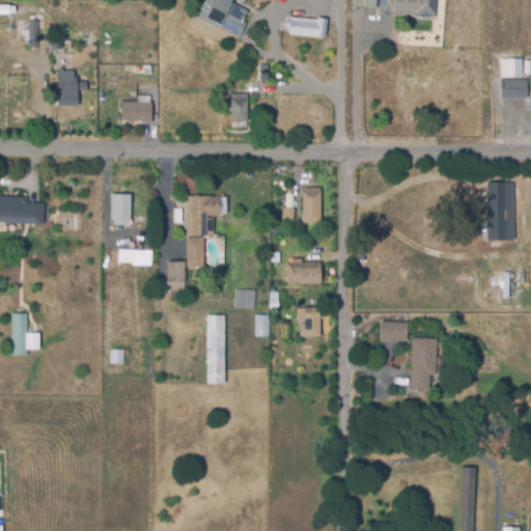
[(225,0),(248,11),(243,21),(248,23),(239,39),(196,18),(204,0),(225,0)]
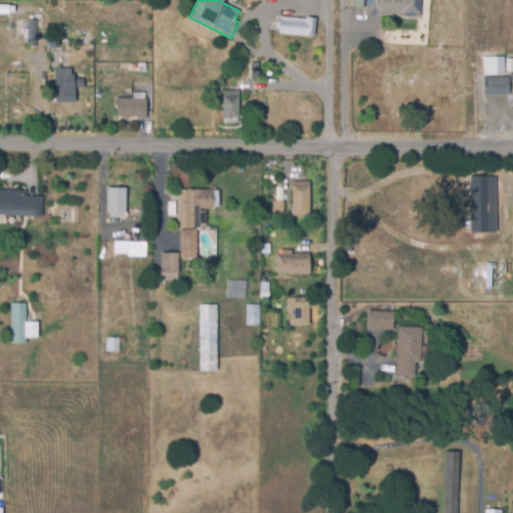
[(351,0),(351,8),(363,8),(363,0),(351,0)]
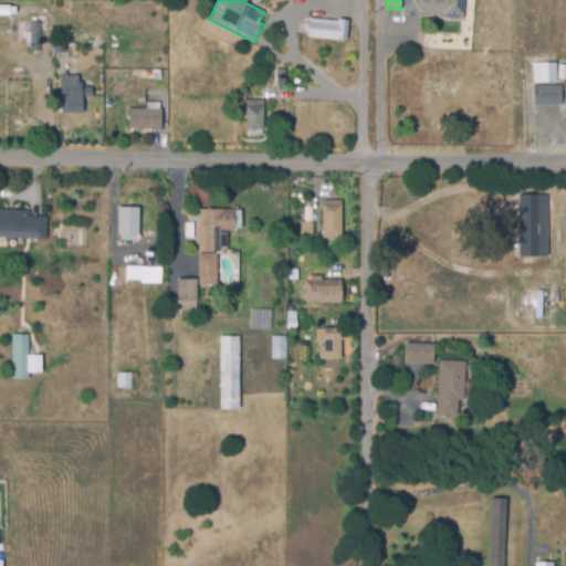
[(463,0),(463,19),(441,18),(441,14),(422,13),(421,18),(404,14),(405,0),(463,0)]
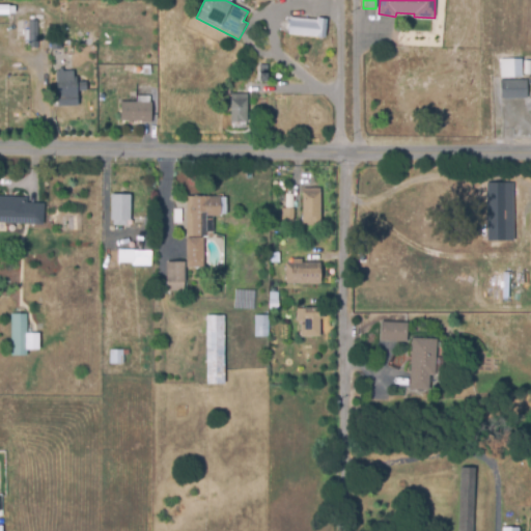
[(326,37),(289,33),(290,17),(300,18),(301,12),(310,14),(309,19),(317,19),(317,18),(327,19),(326,37)]
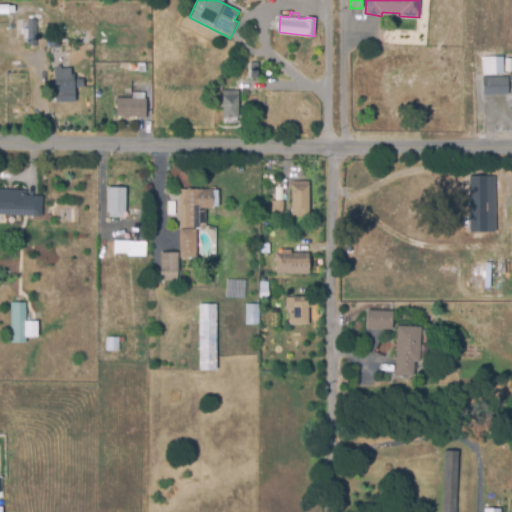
[(37,47),(27,47),(27,21),(36,20),(37,47)]
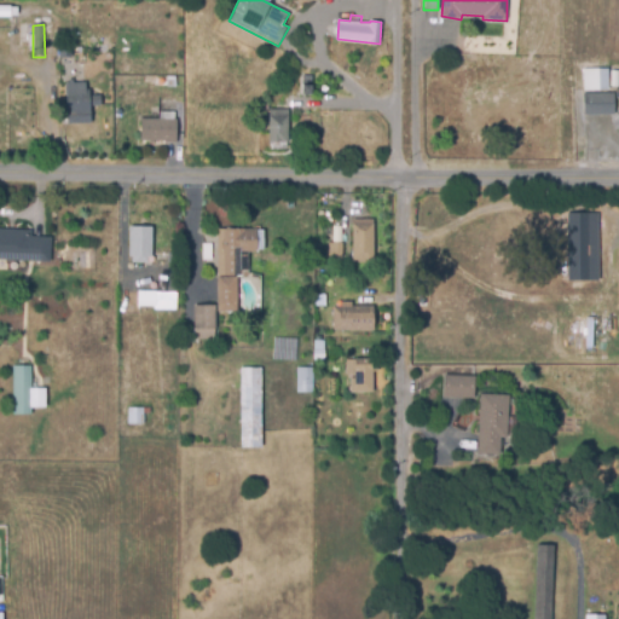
[(600,90),(584,90),(584,68),(599,67),(600,90)]
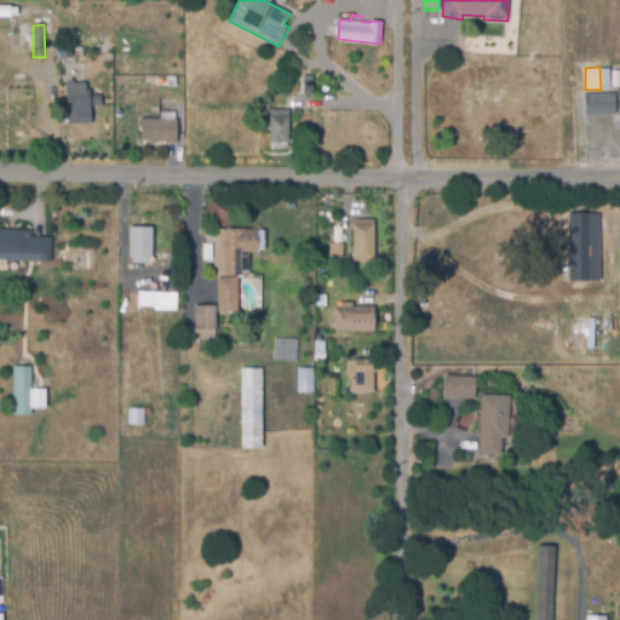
[(313,96),(304,96),(303,78),(313,78),(313,96)]
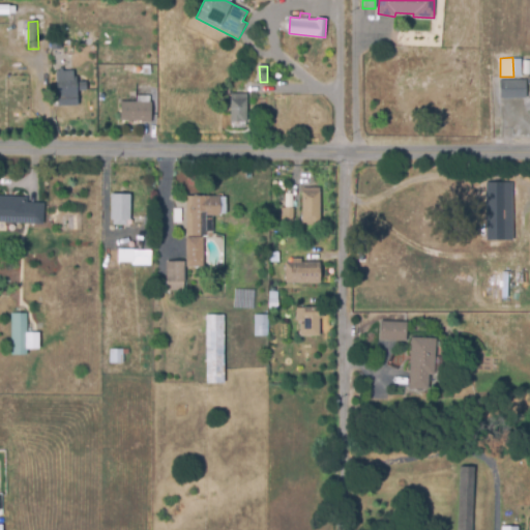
[(78,106),(54,107),(53,72),(72,72),(72,78),(77,78),(78,106)]
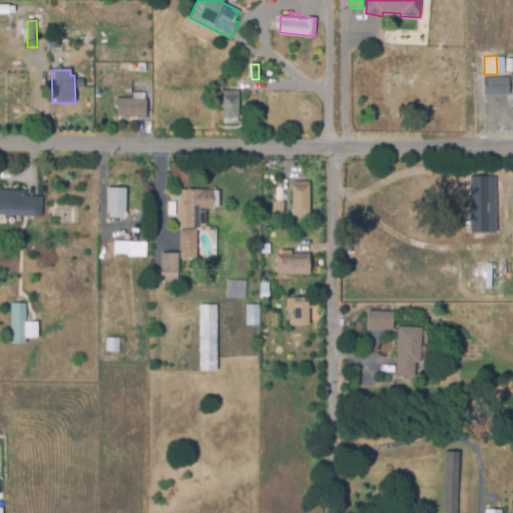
[(484,95),(484,76),(509,75),(509,94),(484,95)]
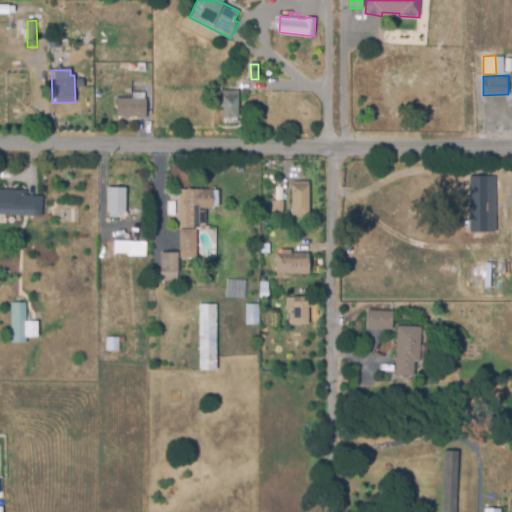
[(238,92),(238,124),(222,124),(222,91),(238,92)]
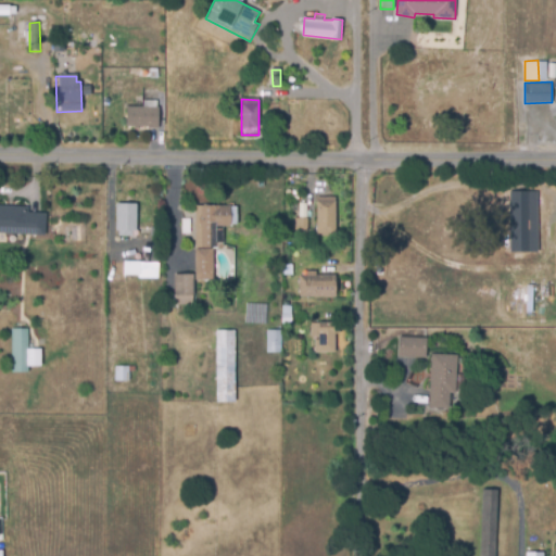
[(159,109),(159,127),(126,127),(126,108),(159,109)]
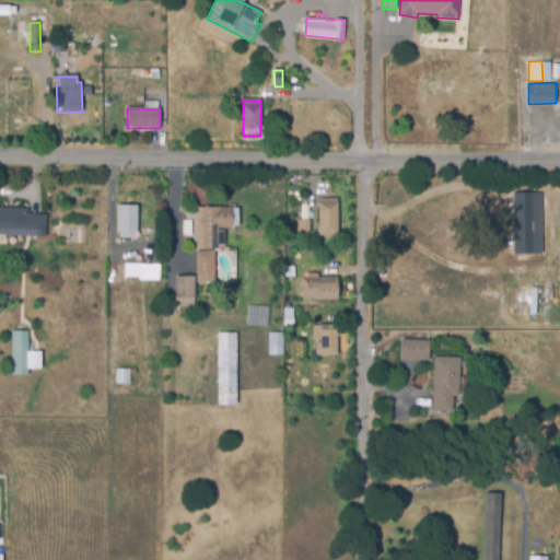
[(514,194),(538,194),(538,251),(515,251),(514,194)]
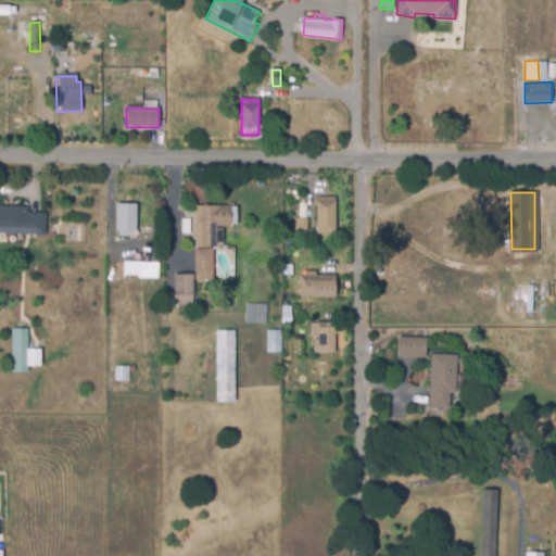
[(336,198),(335,236),(316,235),(317,198),(336,198)]
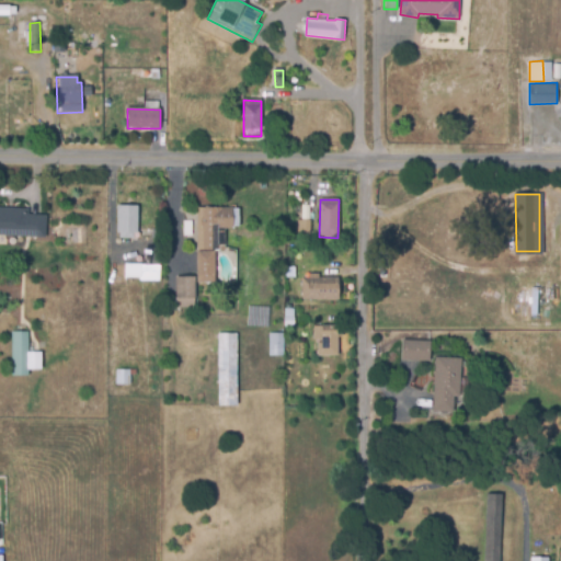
[(137,207),(137,233),(134,233),(134,239),(121,239),(121,235),(116,235),(117,207),(137,207)]
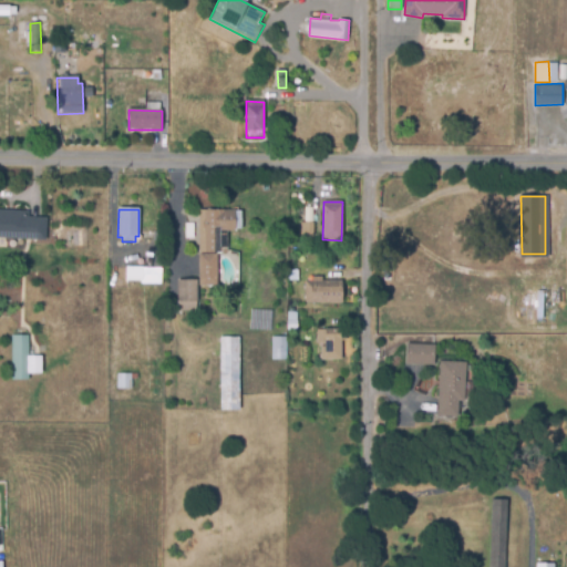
[(234,210),(233,230),(214,230),(215,255),(212,255),(212,287),(197,287),(196,301),(191,301),(191,310),(177,310),(177,279),(197,279),(199,209),(234,210)]
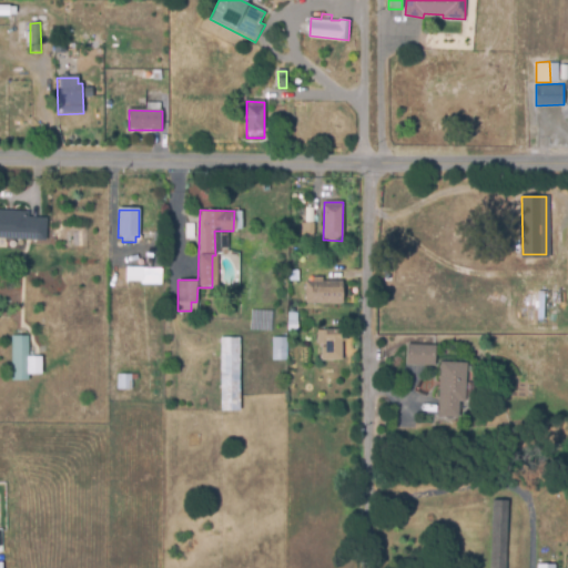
[(0,211),(29,212),(29,219),(47,219),(46,240),(0,237),(0,211)]
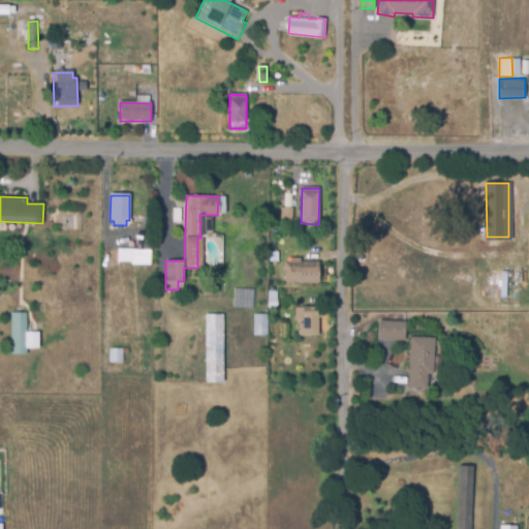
[(292,209),(291,223),(277,223),(277,209),(292,209)]
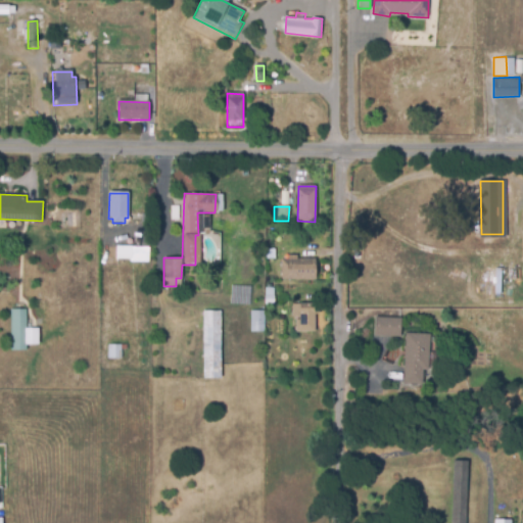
[(149,248),(149,263),(133,263),(133,258),(116,258),(116,248),(149,248)]
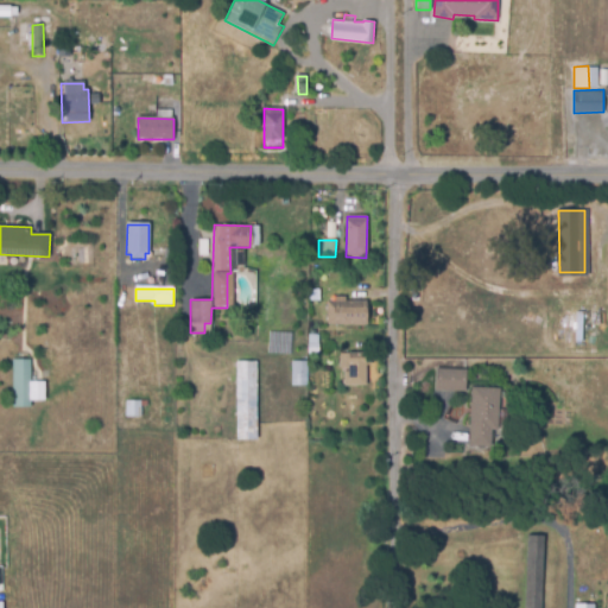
[(367,325),(325,325),(324,302),(367,301),(367,325)]
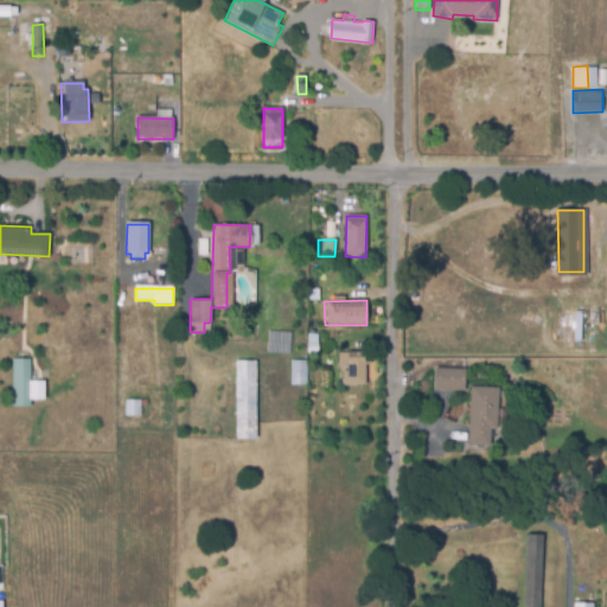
[(291,333),(291,353),(268,352),(269,332),(291,333)]
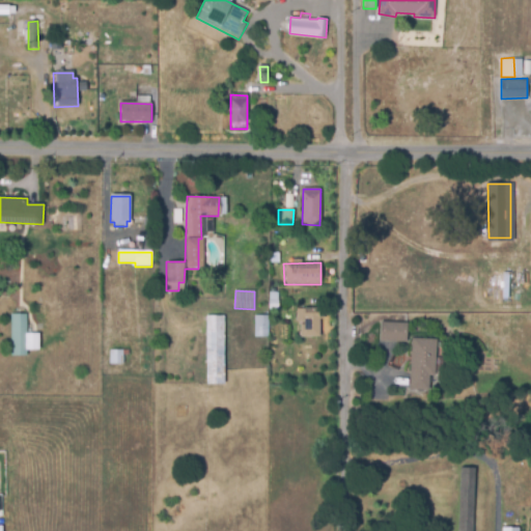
[(319,309),(319,338),(302,338),(302,324),(297,324),(297,309),(319,309)]
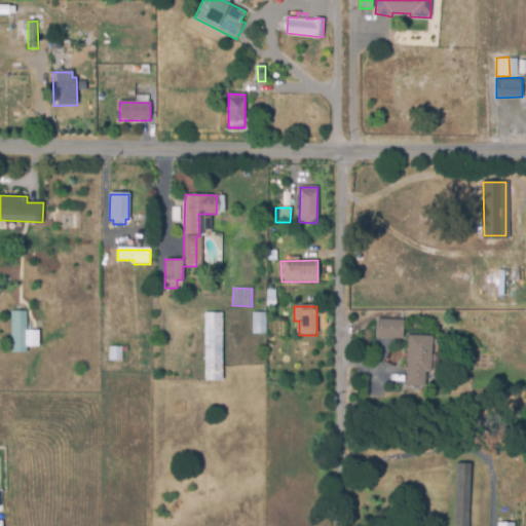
[(27,311),(27,352),(11,352),(11,312),(27,311)]
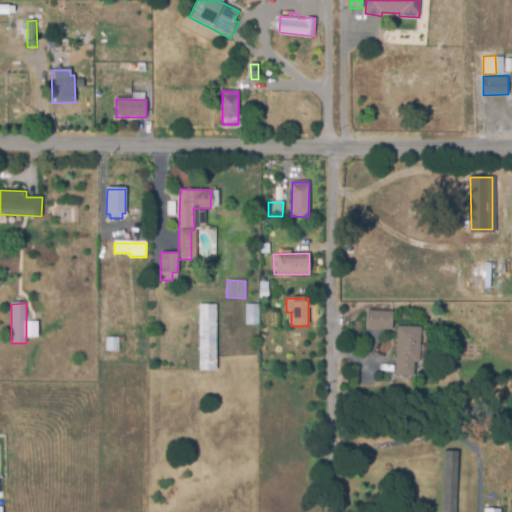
[(258,305),(258,325),(244,325),(244,304),(258,305)]
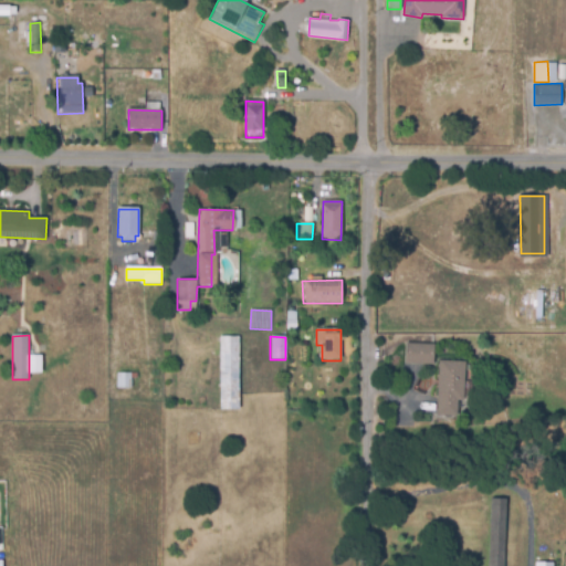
[(239,337),(239,413),(219,413),(219,337),(239,337)]
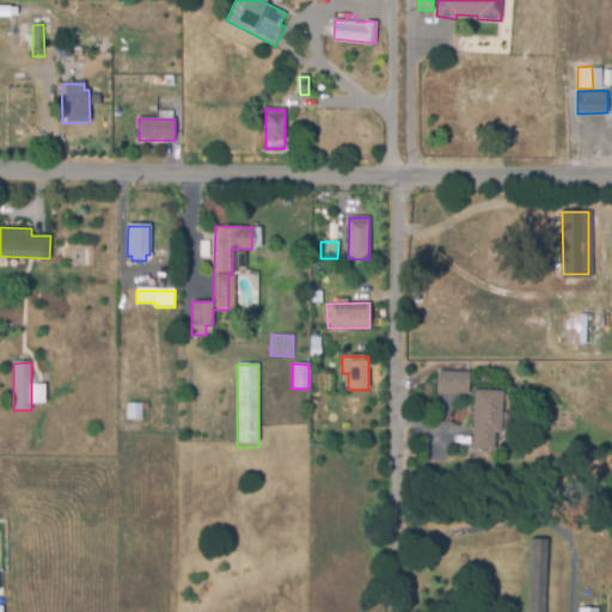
[(470,393),(440,391),(441,368),(471,371),(470,393)]
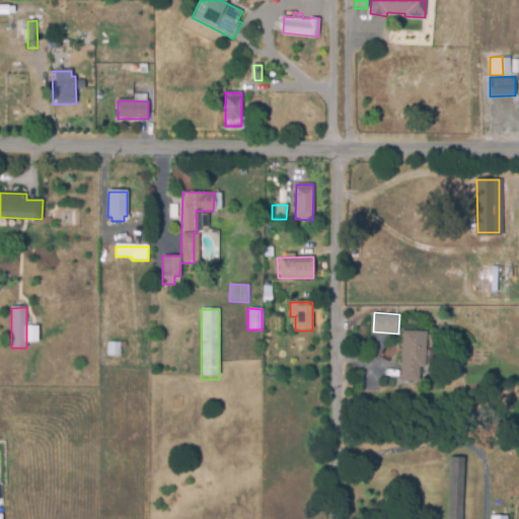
[(402,336),(403,330),(428,330),(428,336),(427,349),(431,349),(431,365),(426,364),(426,367),(420,367),(420,380),(401,379),(402,336)]
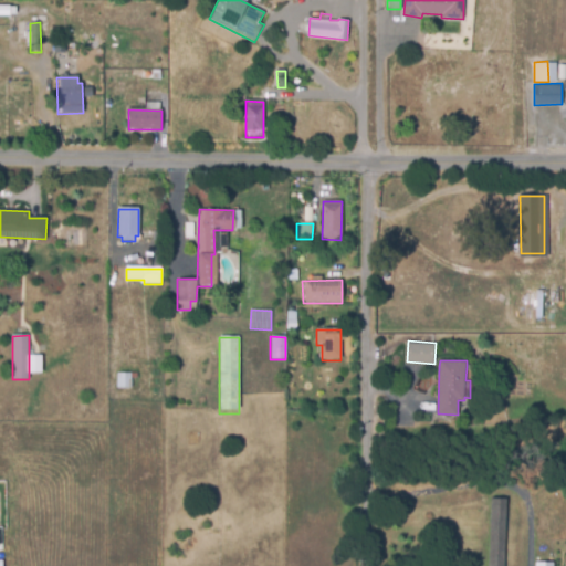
[(116,374),(132,374),(132,388),(116,389),(116,374)]
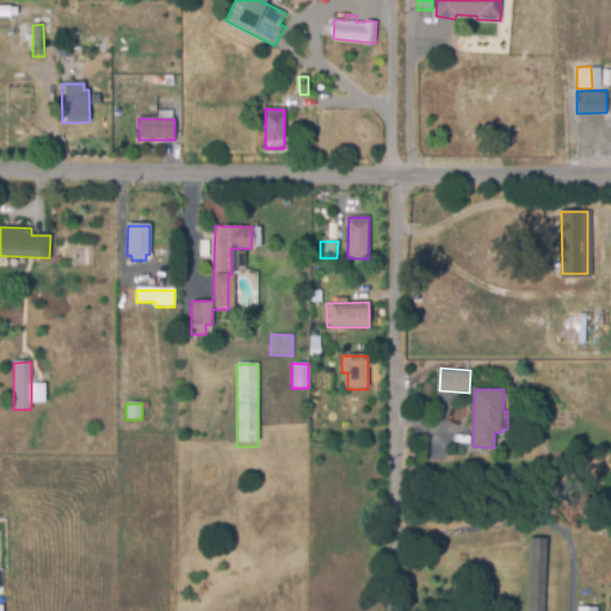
[(544,610),(526,610),(530,536),(548,537),(544,610)]
